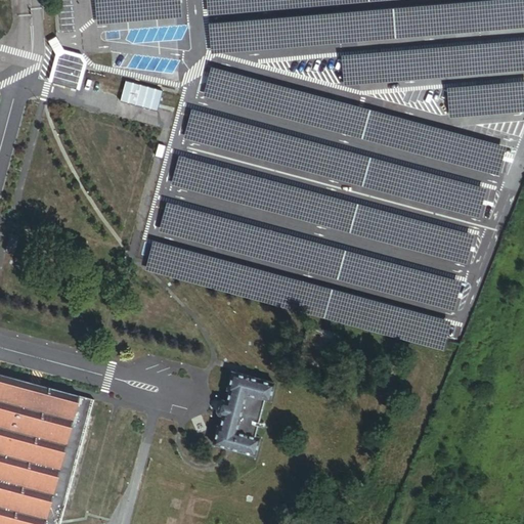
[(180,0),(94,0),(97,24),(182,15),(180,0)]
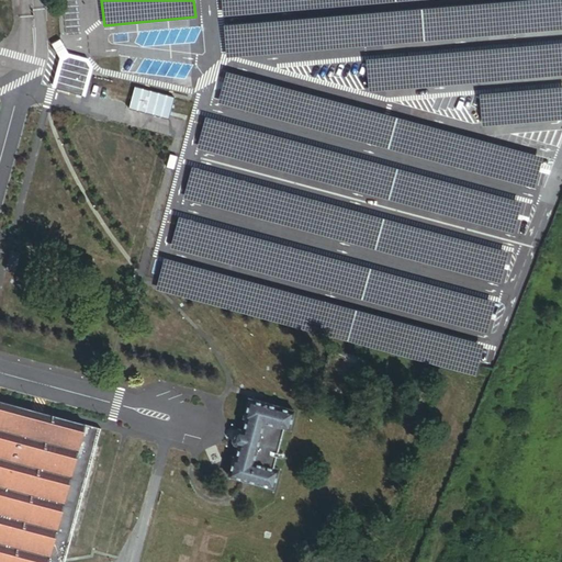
[(222,0),(223,15),(418,0),(222,0)]
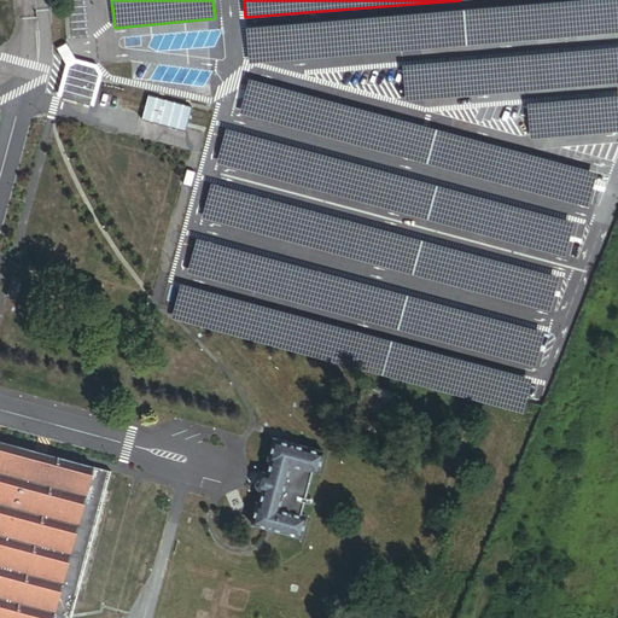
[(617,0),(578,0),(244,28),(246,63),(617,31),(617,0)]
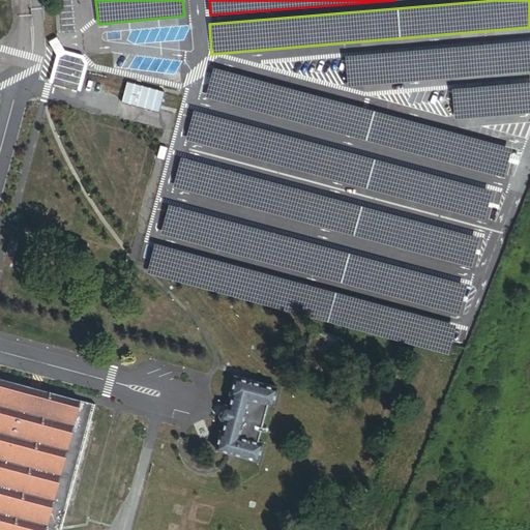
[(62,51),(54,36),(47,41),(55,55),(62,51)]
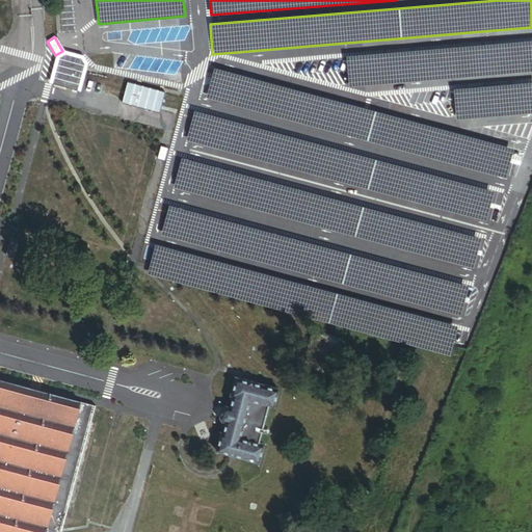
[(531,41),(350,58),(352,88),(531,72),(531,41)]
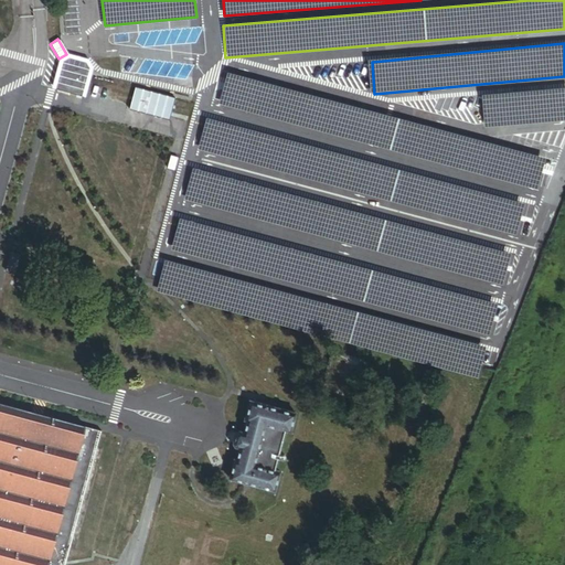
[(89,68),(84,59),(66,54),(59,59),(50,88),(83,97),(89,68)]
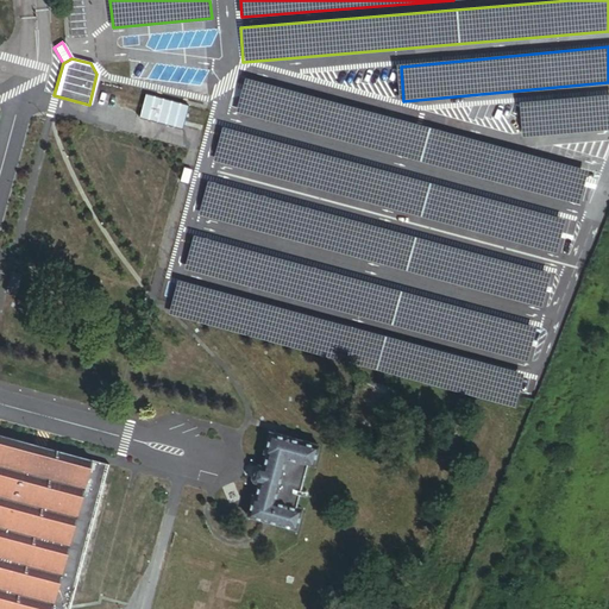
[(578,202),(586,170),(244,77),(236,110),(578,202)]
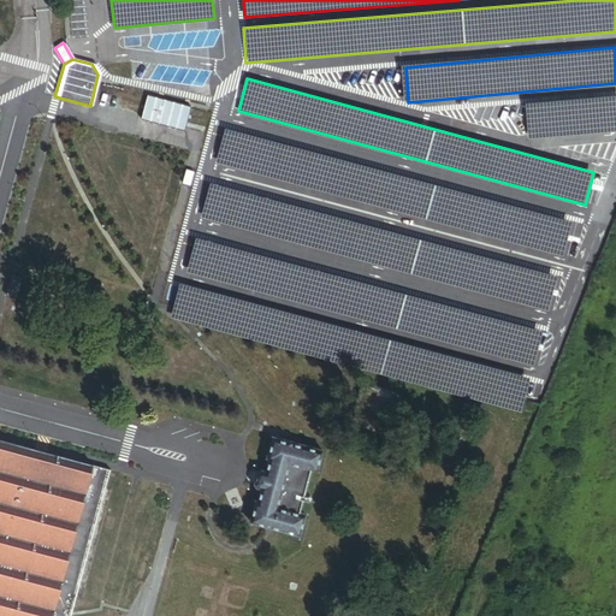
[(615,129),(615,95),(526,105),(529,138),(615,129)]
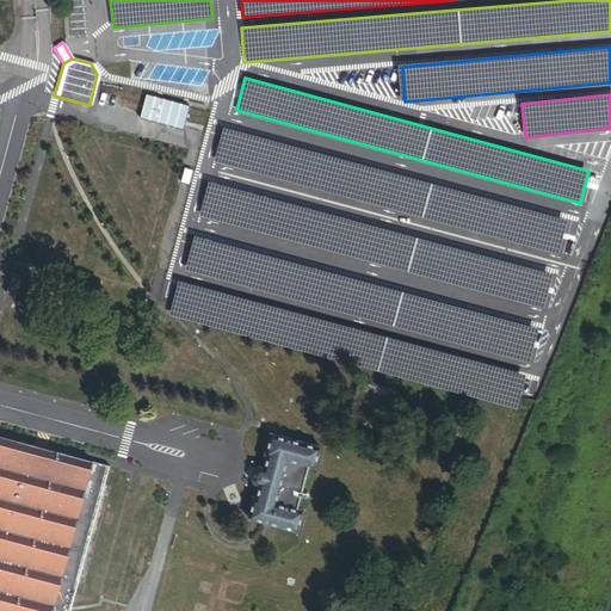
[(190,106),(147,96),(141,118),(184,129),(190,106)]
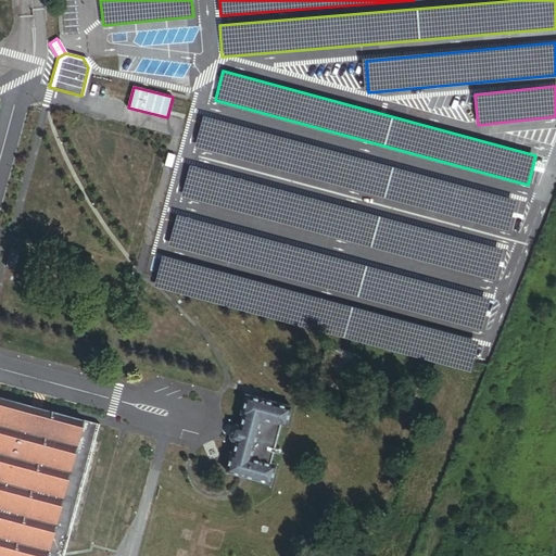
[(509,229),(517,201),(204,116),(197,146),(509,229)]
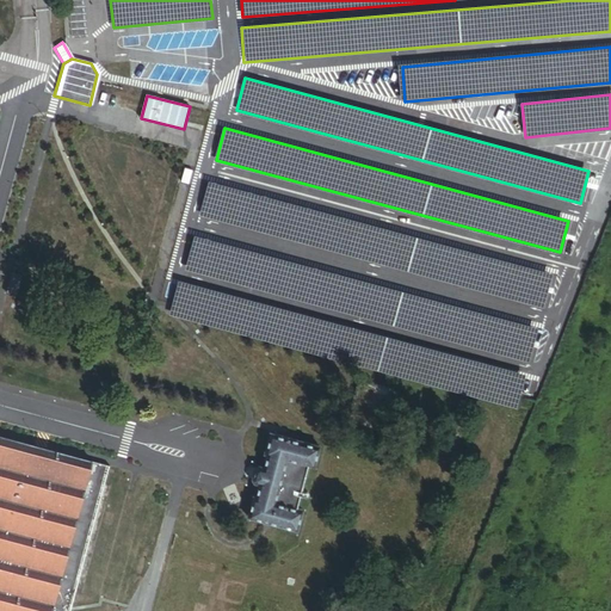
[(544,307),(553,276),(210,183),(201,215),(544,307)]
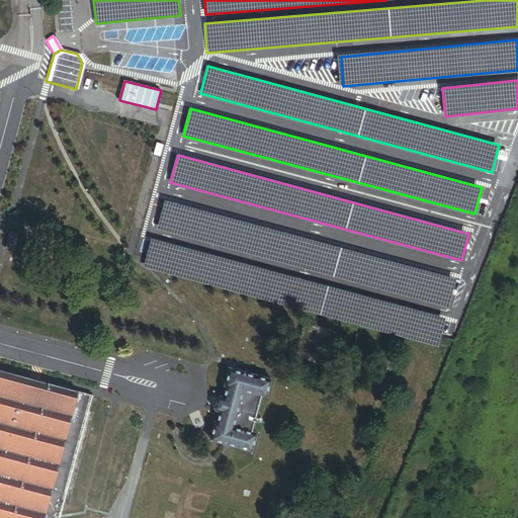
[(446,303),(453,276),(163,197),(155,225),(446,303)]
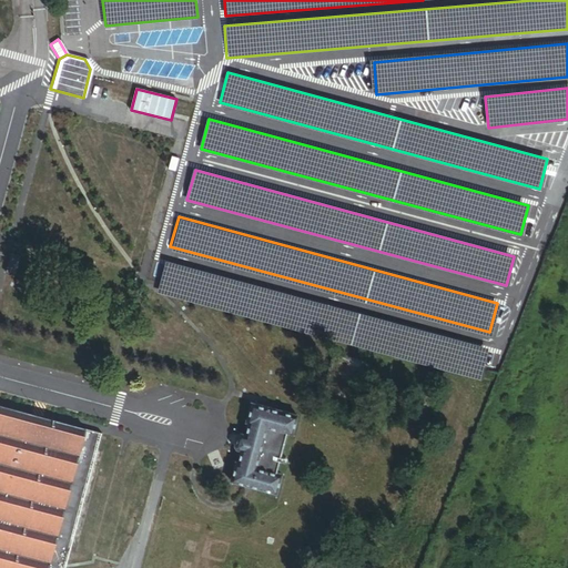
[(13,274),(18,256),(9,254),(4,272),(13,274)]
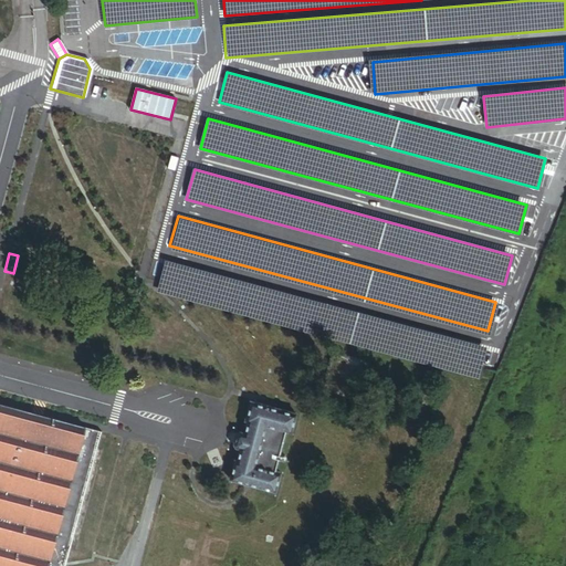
[(475,376),(483,347),(166,261),(157,291),(475,376)]
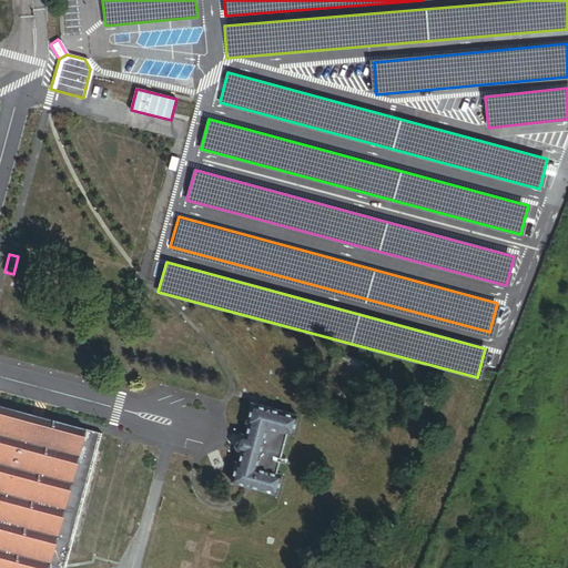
[(290,432),(293,417),(252,406),(247,421),(250,422),(245,437),(239,436),(236,447),(241,448),(237,465),(235,464),(232,478),(274,490),(277,475),(274,474),(285,430),(290,432)]
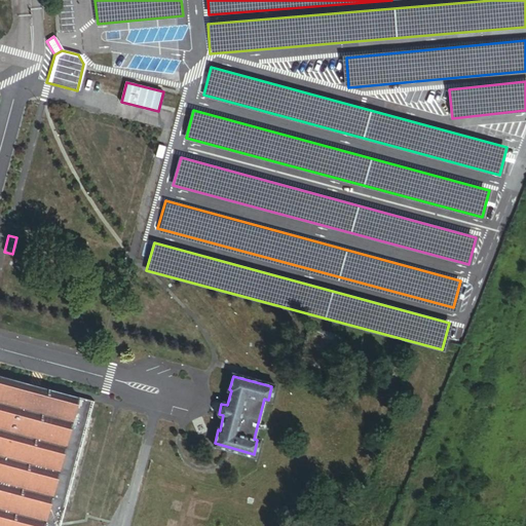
[(61,525),(94,403),(0,377),(0,525),(61,525)]
